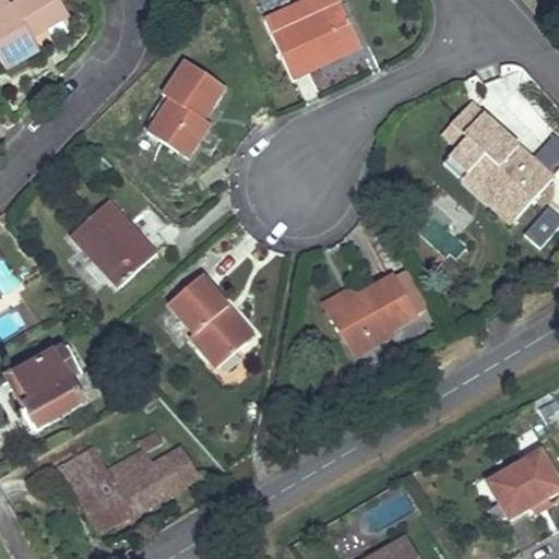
[(68,12),(59,0),(18,0),(10,6),(7,0),(0,0),(0,60),(6,70),(39,49),(32,36),(68,12)]
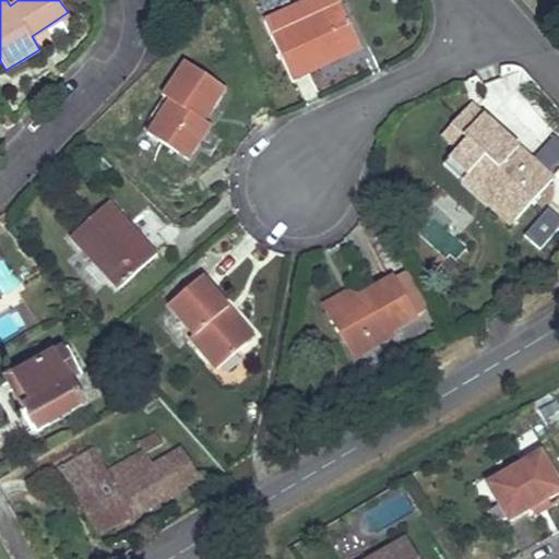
[(316,69),(316,68),(314,66),(341,54),(343,58),(359,50),(336,1),(271,32),(293,80),(316,69)]
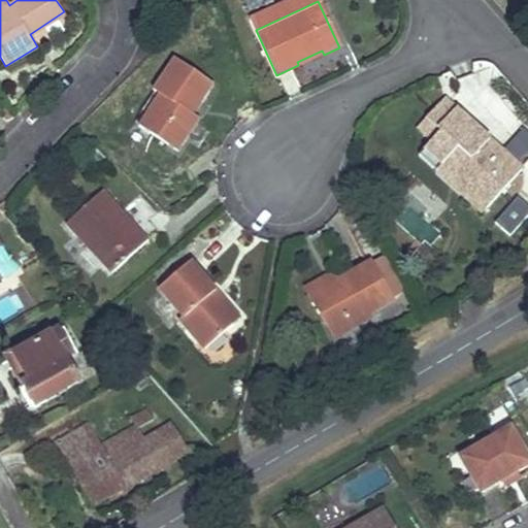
[(200,118),(191,112),(200,97),(205,99),(216,83),(177,59),(157,92),(160,94),(140,126),(179,151),(200,118)]
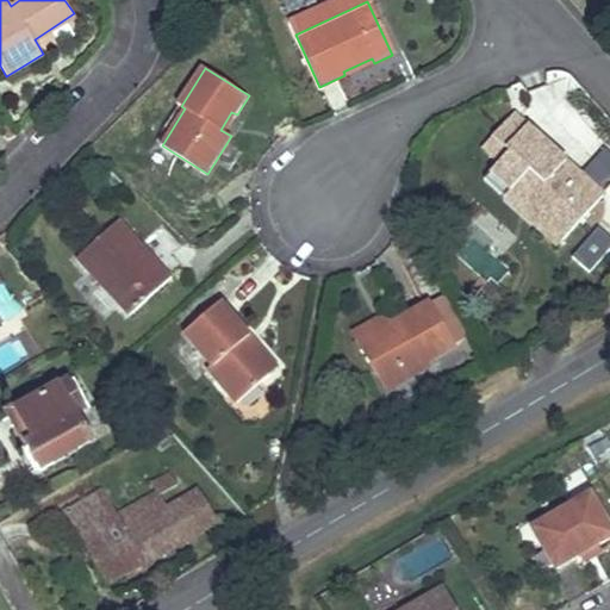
[(505,191),(508,190),(509,188),(564,238),(603,193),(512,114),(483,145),(497,159),(505,151),(509,154),(489,175),(505,191)]
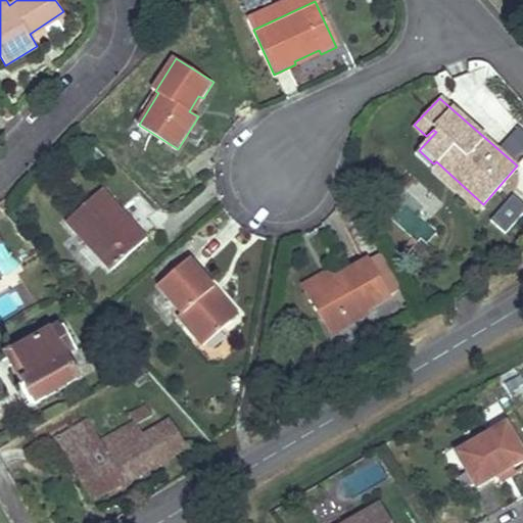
[(135,222),(132,225),(117,207),(120,206),(102,187),(66,218),(108,267),(147,235),(135,222)]
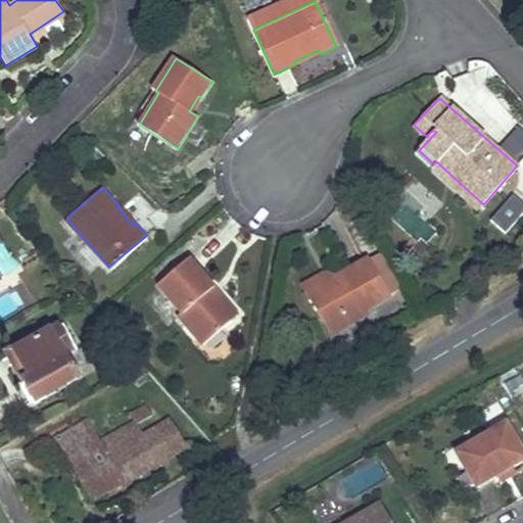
[(522,195),(514,190),(491,225),(510,237),(522,217),(522,195)]
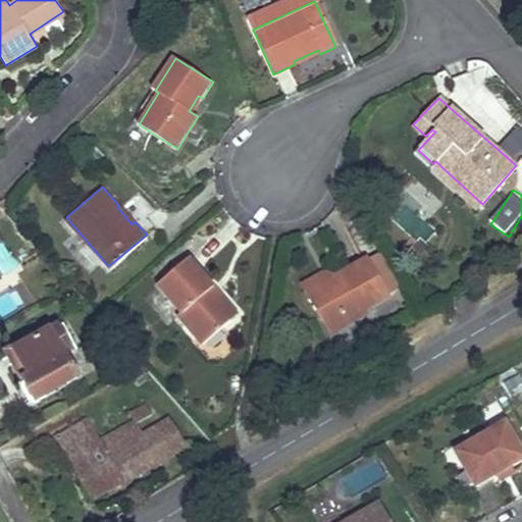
[(0,268),(9,264),(0,248),(0,268)]
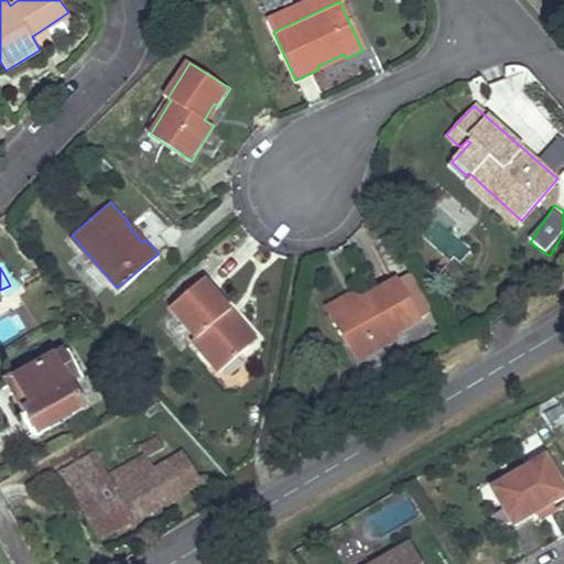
[(422,321),(434,313),(410,275),(399,283),(422,321)]
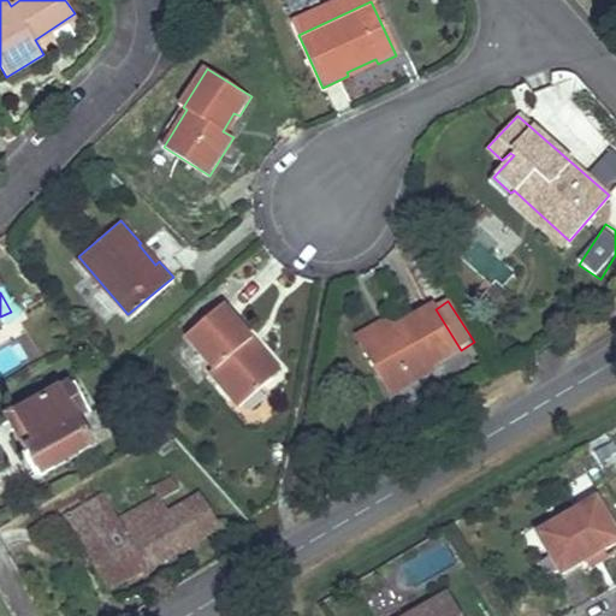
[(395,327),(362,345),(389,389),(431,363),(456,349),(432,304),(395,327)]
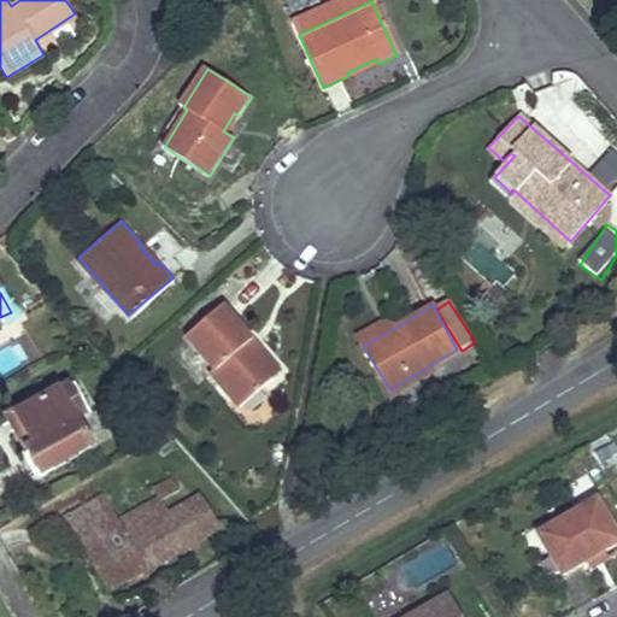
[(235,409),(270,380),(244,348),(252,342),(223,307),(186,338),(212,370),(207,375),(235,409)]
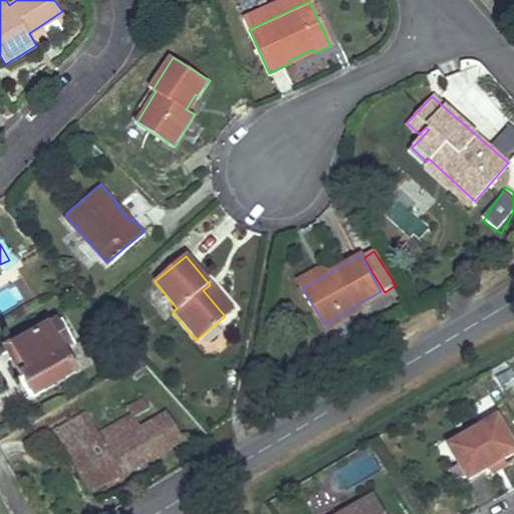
[(323,263),(297,278),(302,288),(329,273),(323,263)]
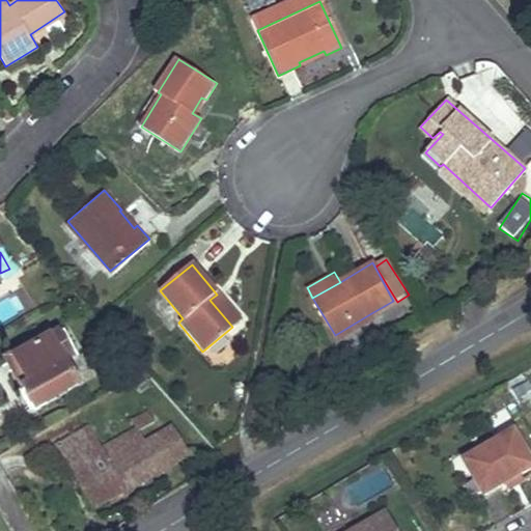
[(210,300),(232,327),(239,322),(217,295),(210,300)]
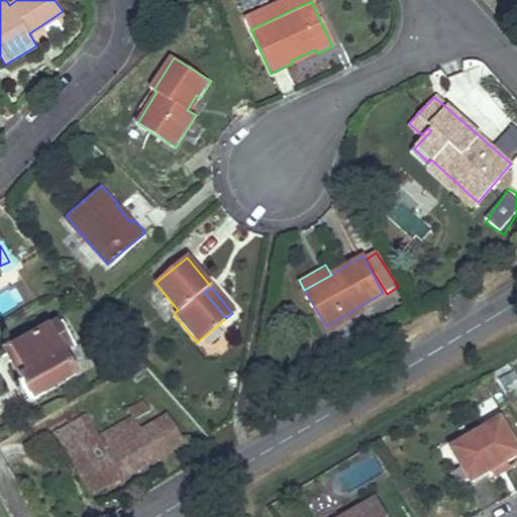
[(362,305),(326,326),(329,331),(366,310),(362,305)]
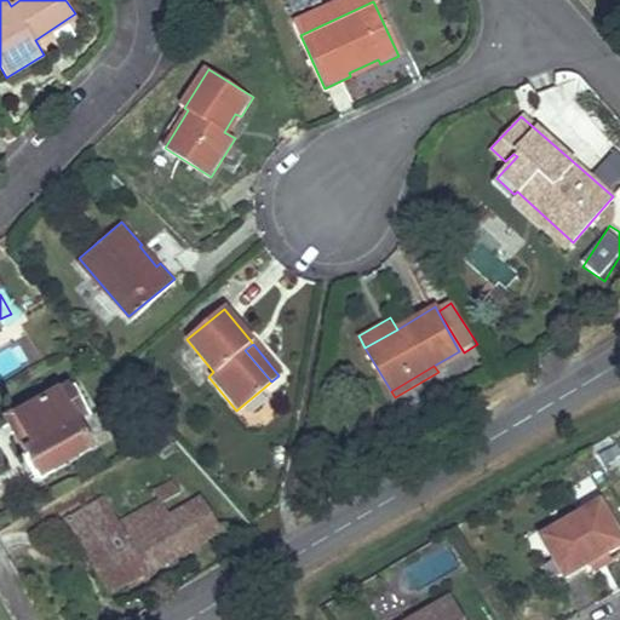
[(78,423),(90,417),(72,386),(10,420),(42,478),(93,449),(78,423)]
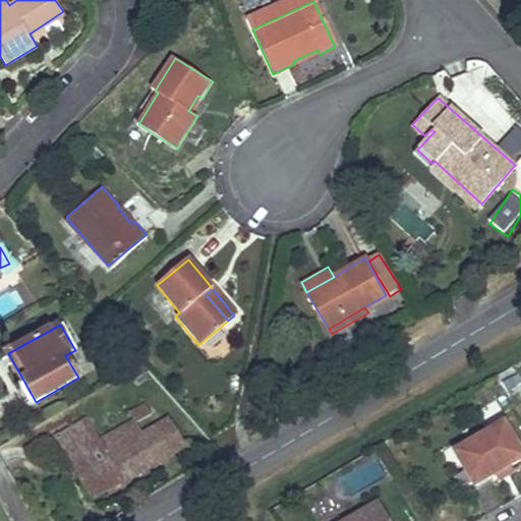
[(130,413),(134,421),(102,441),(89,419),(58,437),(94,498),(187,443),(172,417),(142,435),(136,422),(153,412),(147,404),(130,413)]
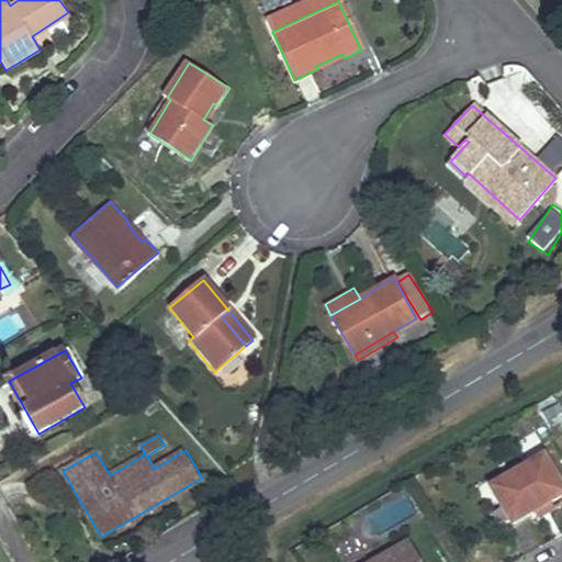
[(543,463),(492,493),(501,506),(513,524),(528,515),(561,495),(543,463)]
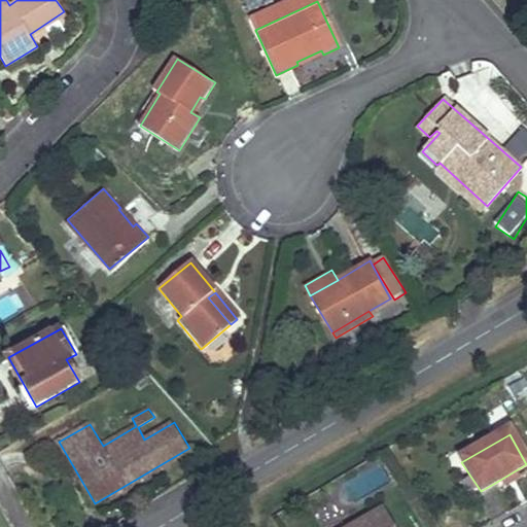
[(526,473),(526,465),(526,464),(495,483),(500,491),(526,473)]
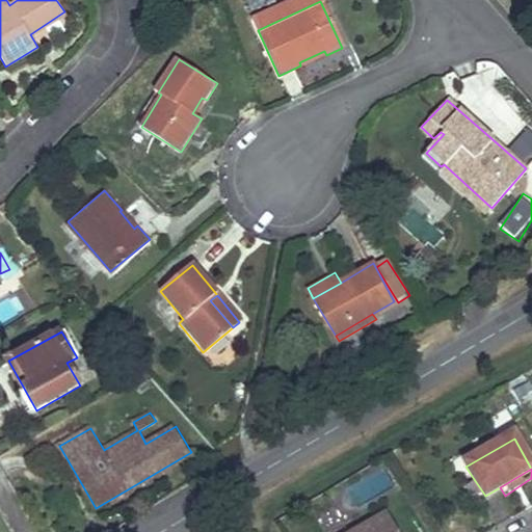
[(474,502),(485,496),(474,479),(462,485),(474,502)]
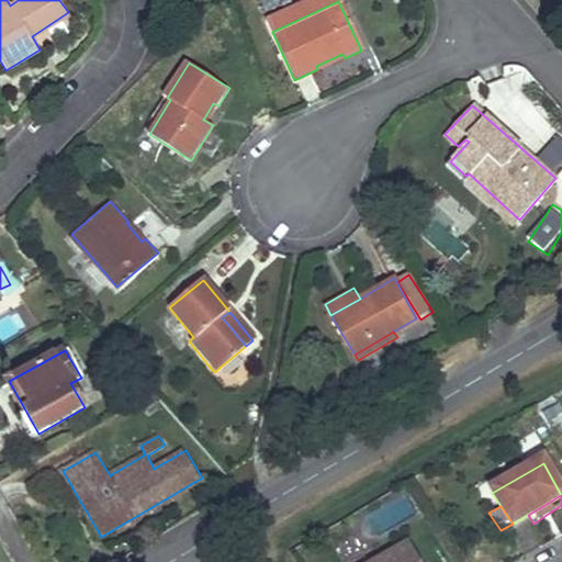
[(418,561),(408,544),(379,561),(418,561)]
